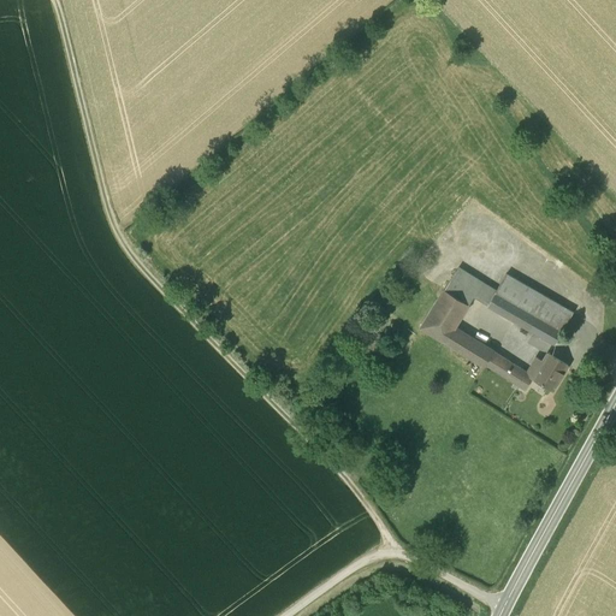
[(456,271),(450,279),(475,295),(474,296),(489,304),(495,295),(456,271)]
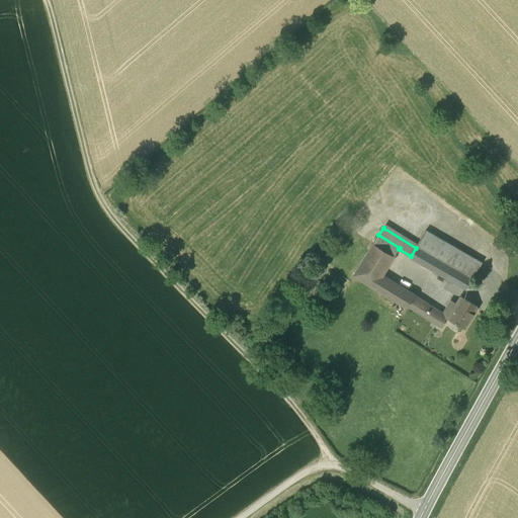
[(482,264),(425,231),(416,248),(471,280),(482,264)]
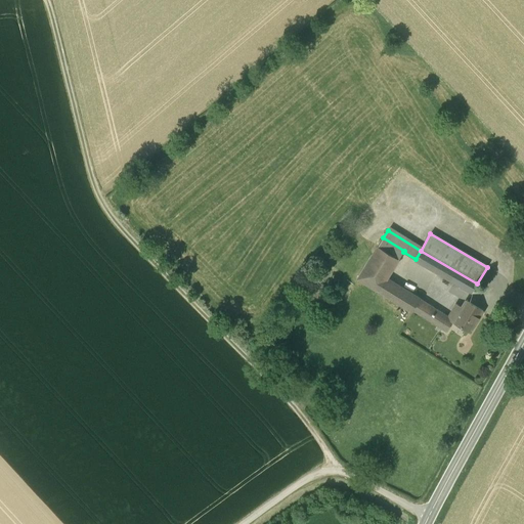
[(378,246),(399,259),(403,252),(404,251),(383,237),(378,246)]
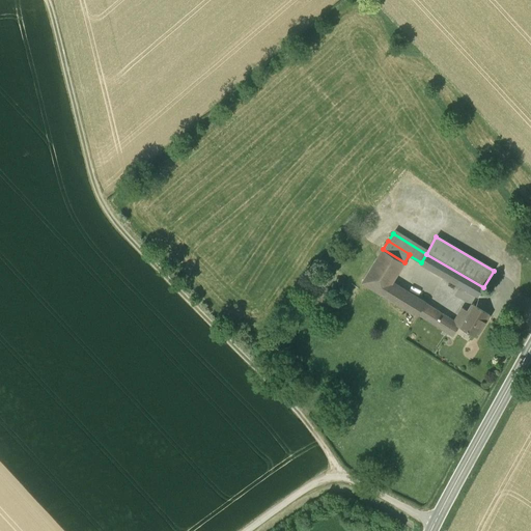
[(386,292),(391,284),(404,262),(383,249),(364,280),(386,292)]
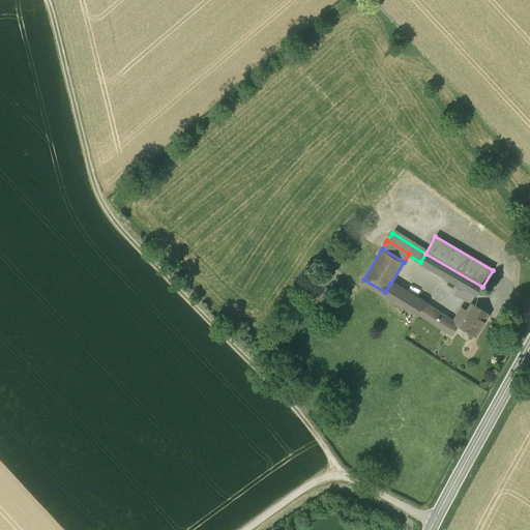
[(482,287),(425,254),(420,262),(420,263),(477,296),(482,287)]
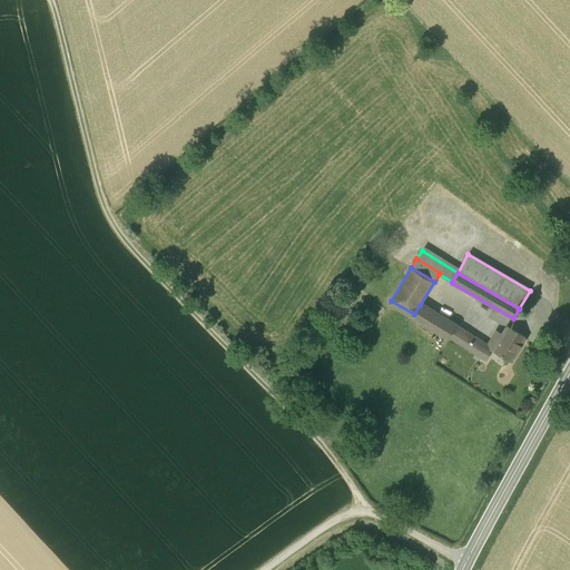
[(448,342),(450,337),(414,314),(391,301),(389,304),(405,315),(448,342)]
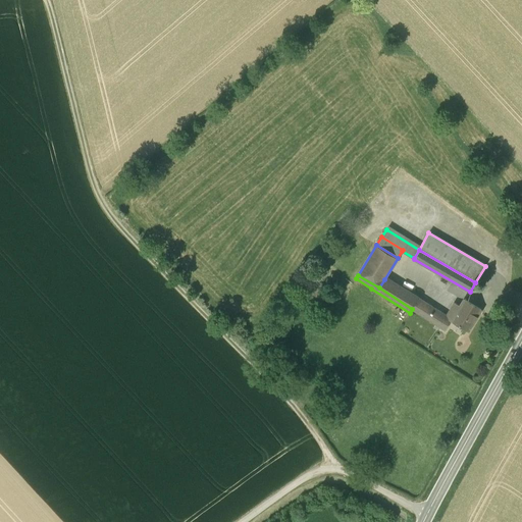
[(447,330),(452,321),(384,279),(379,288),(412,309),(447,330)]
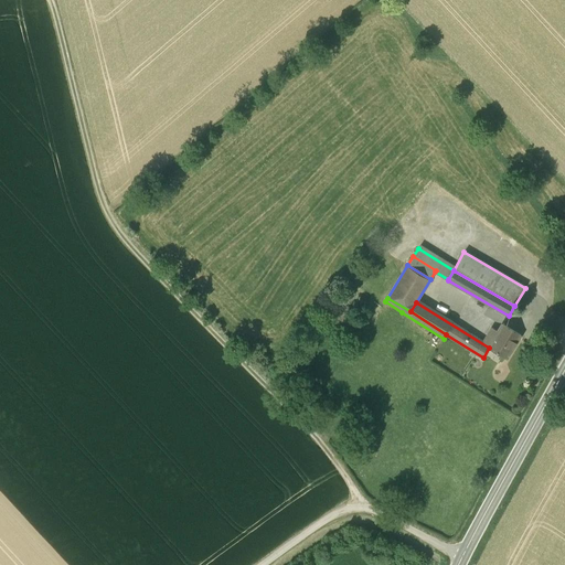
[(521,334),(503,324),(497,336),(514,347),(521,334)]
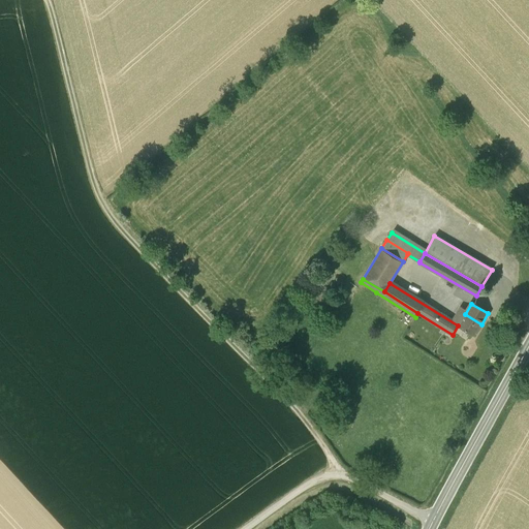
[(481,324),(465,314),(458,325),(474,336),(481,324)]
